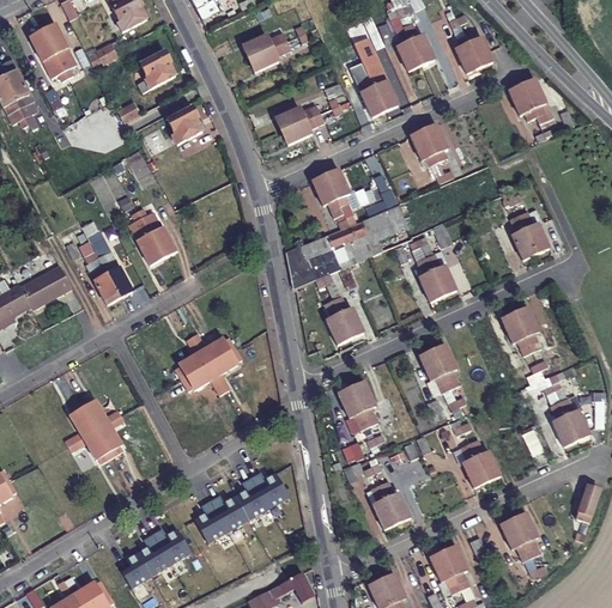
[(60,0),(68,17),(78,12),(72,0),(60,0)]
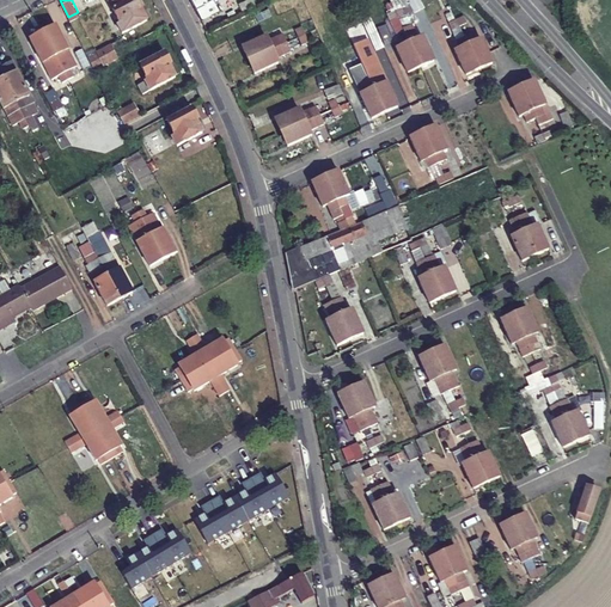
[(108,0),(118,20),(117,22),(122,30),(146,18),(140,5),(142,4),(140,0),(108,0)]
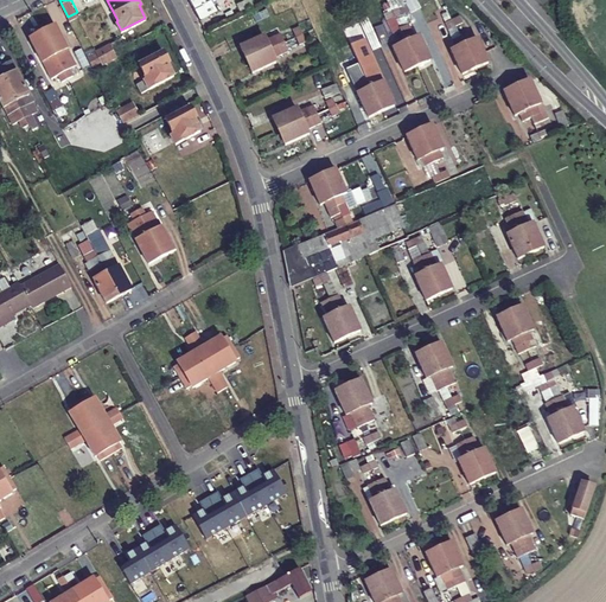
[(189,0),(199,18),(216,8),(210,0),(204,0),(189,0)]
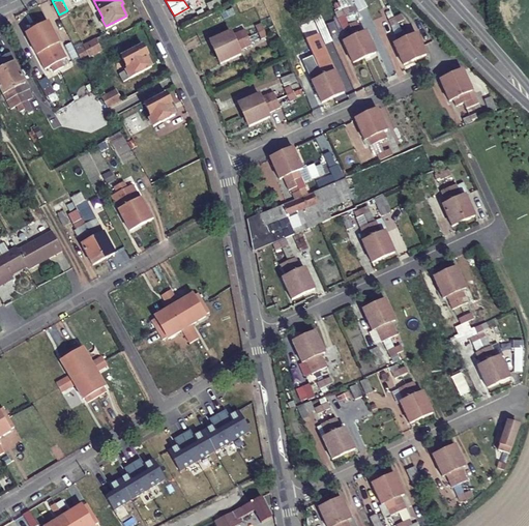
[(200,0),(207,15),(212,11),(206,0),(200,0)]
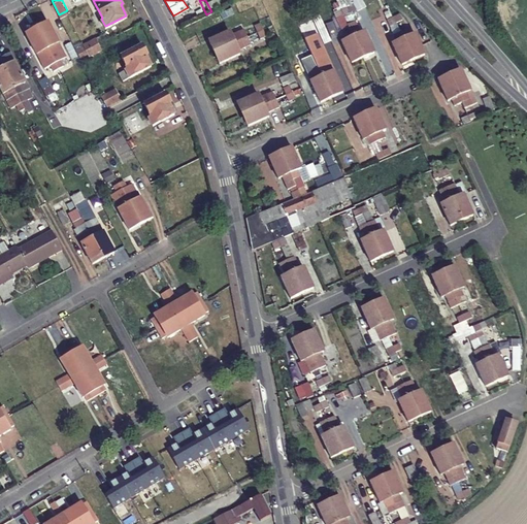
[(389,23),(395,20),(392,13),(387,17),(389,23)]
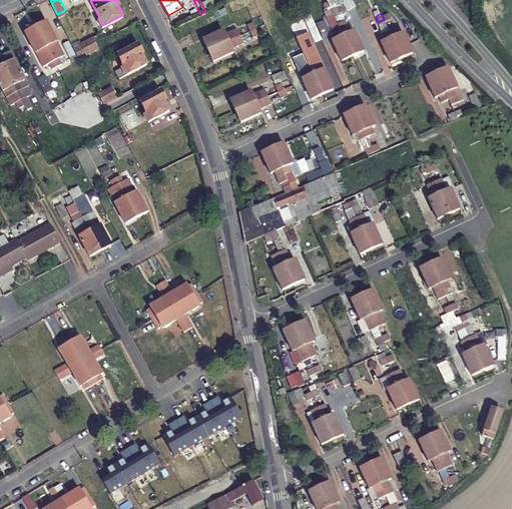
[(336,17),(338,23),(344,20),(342,15),(336,17)]
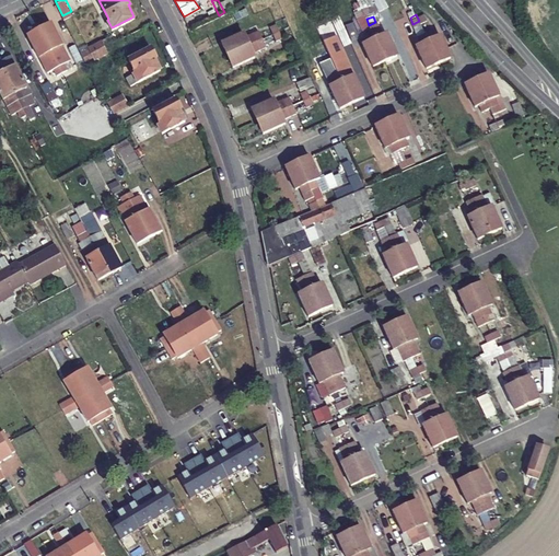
[(362,29),(369,25),(367,19),(359,22),(362,29)]
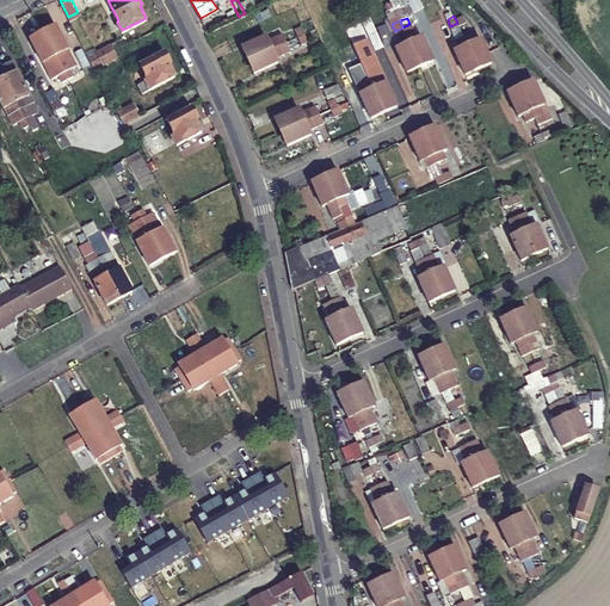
[(43,30),(66,72),(69,70),(67,68),(73,65),(63,49),(68,45),(56,23),(43,30)]
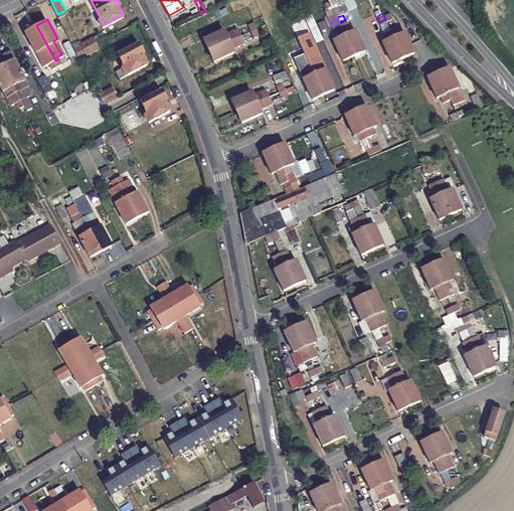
[(249,29),(254,26),(252,20),(246,23),(249,29)]
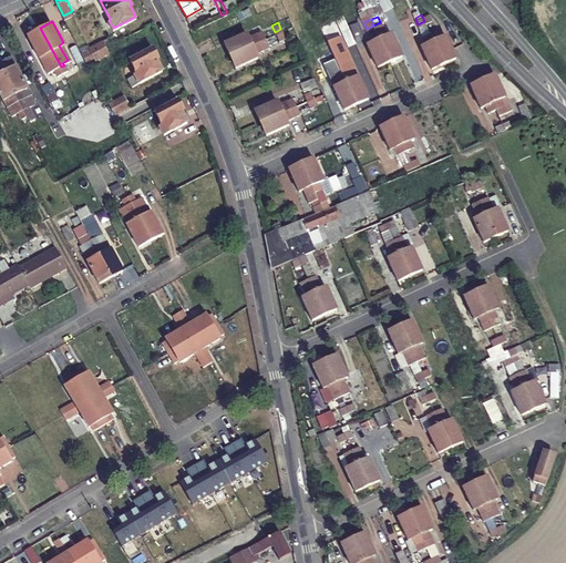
[(61,67),(40,28),(28,33),(39,57),(43,53),(51,69),(57,67),(58,69),(61,67)]
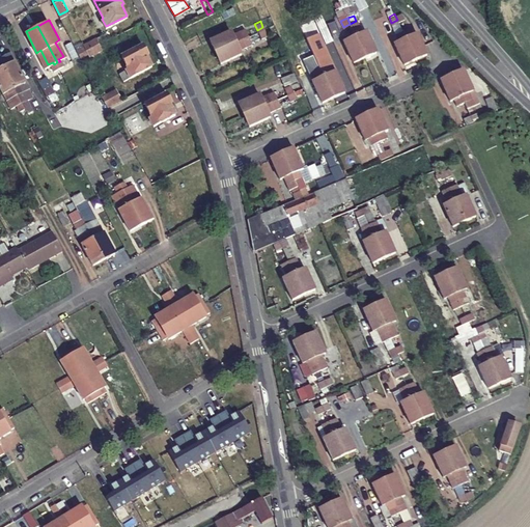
[(215,50),(248,34),(245,26),(231,32),(229,29),(210,38),(215,50)]
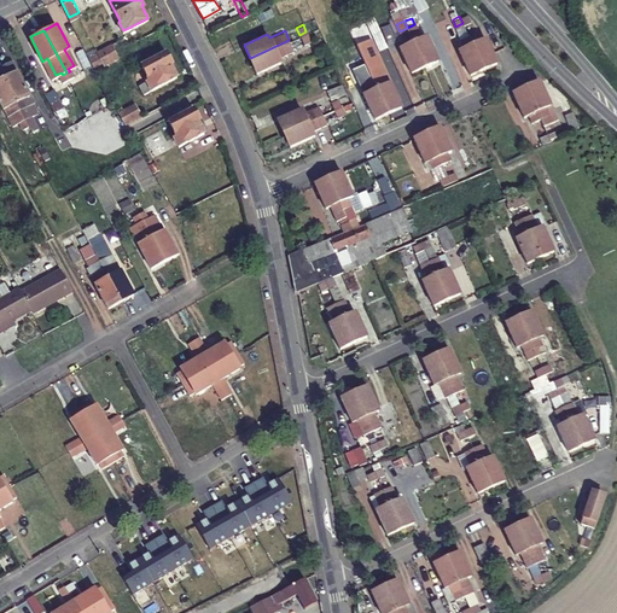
[(467,34),(482,66),(495,59),(484,35),(481,38),(477,30),(467,34)]
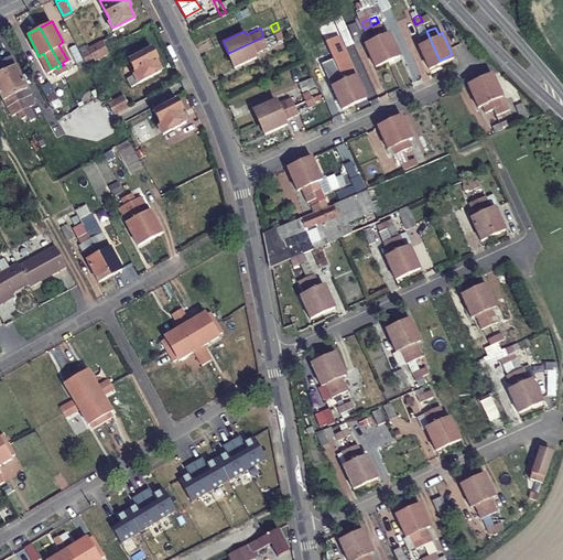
[(282,35),(279,29),(273,32),(277,39),(282,35)]
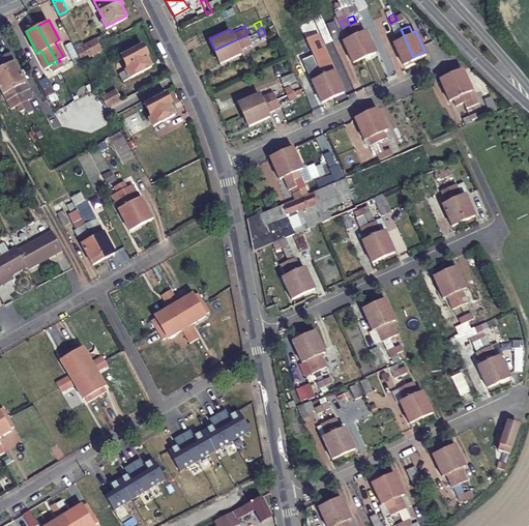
[(413,57),(401,29),(393,32),(397,39),(394,40),(405,61),(413,57)]
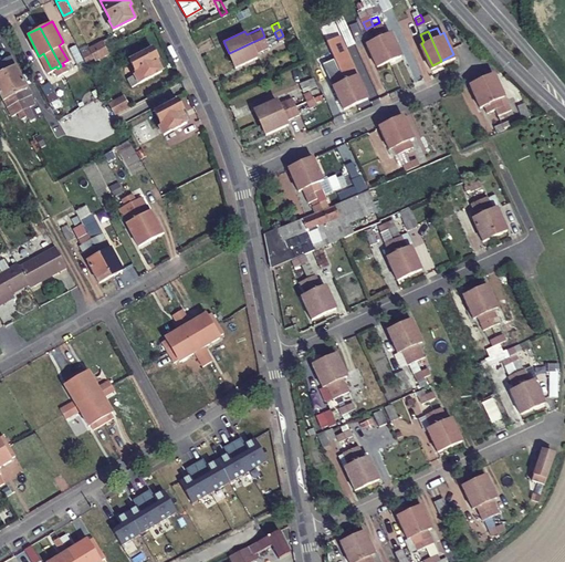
[(377,35),(380,42),(394,72),(406,66),(395,44),(391,45),(386,32),(377,35)]
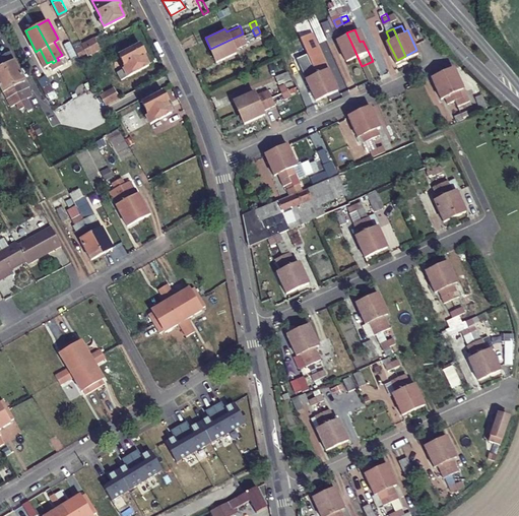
[(243,34),(210,49),(215,60),(236,50),(234,47),(246,41),(243,34)]
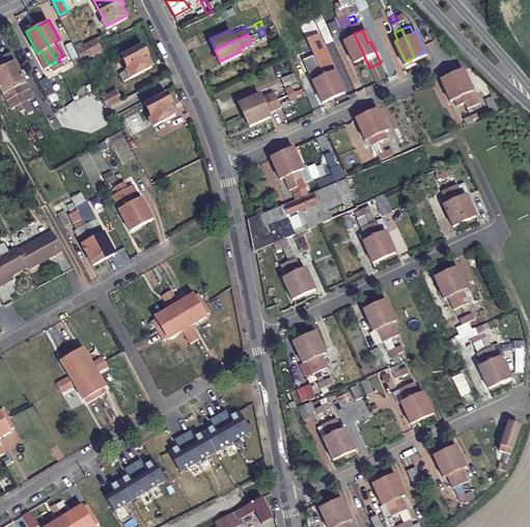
[(79,52),(100,40),(96,35),(83,42),(85,45),(78,49),(79,52)]
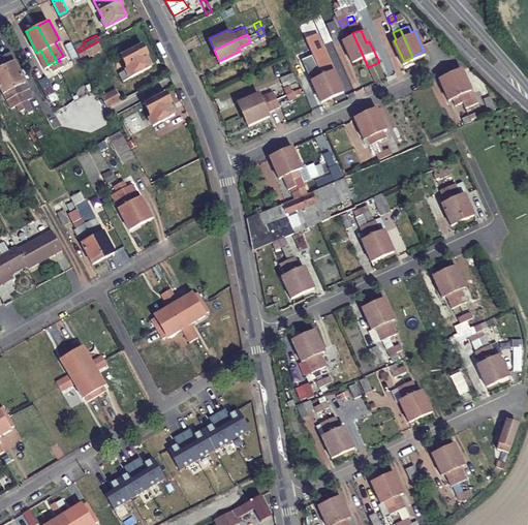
[(368,67),(355,39),(347,43),(350,50),(347,51),(356,72),(368,67)]
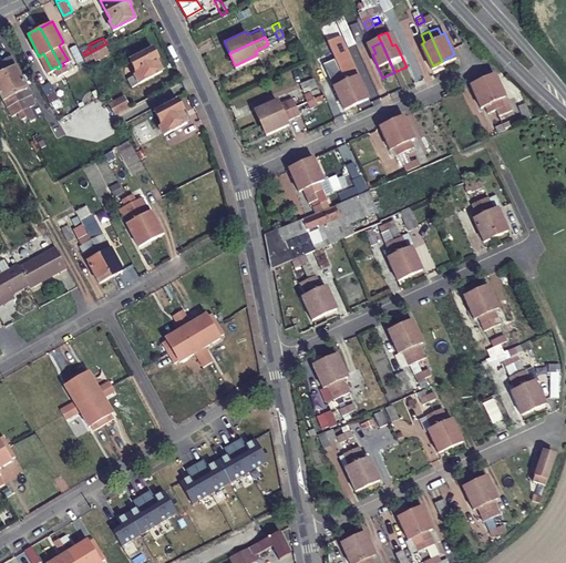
[(84,55),(86,59),(94,54),(95,58),(110,50),(106,43),(84,55)]
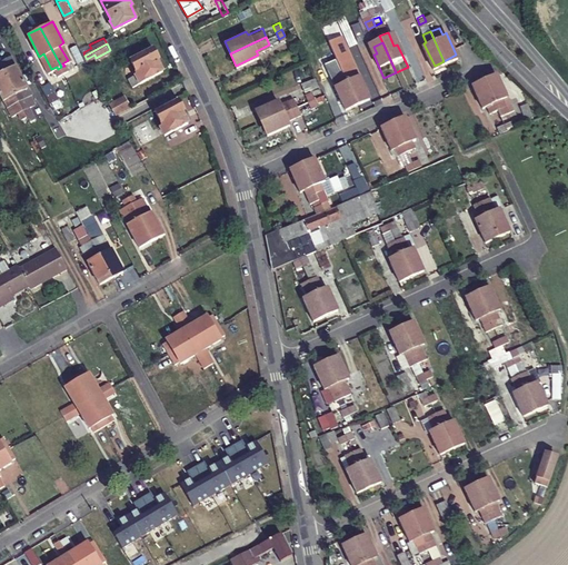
[(332,49),(335,56),(341,52),(339,46),(332,49)]
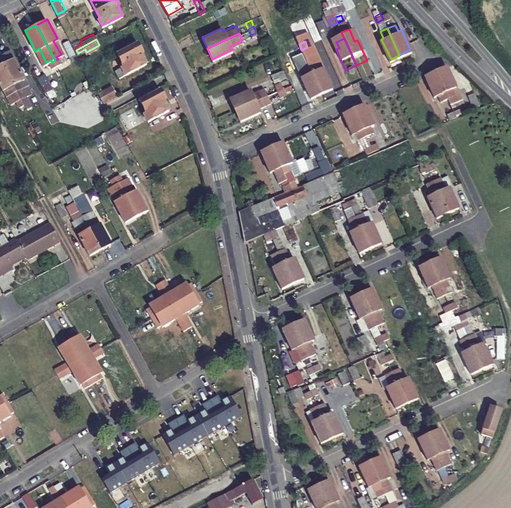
[(136,42),(116,52),(122,64),(120,65),(123,72),(144,62),(139,52),(141,51),(136,42)]
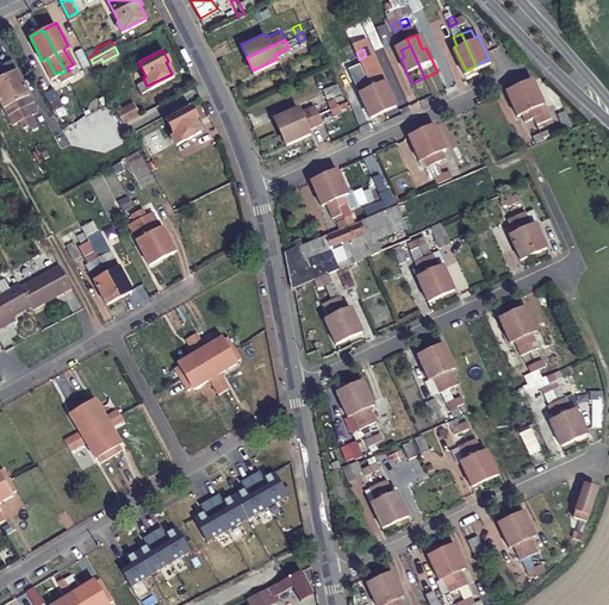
[(352,62),(359,60),(356,52),(348,56),(352,62)]
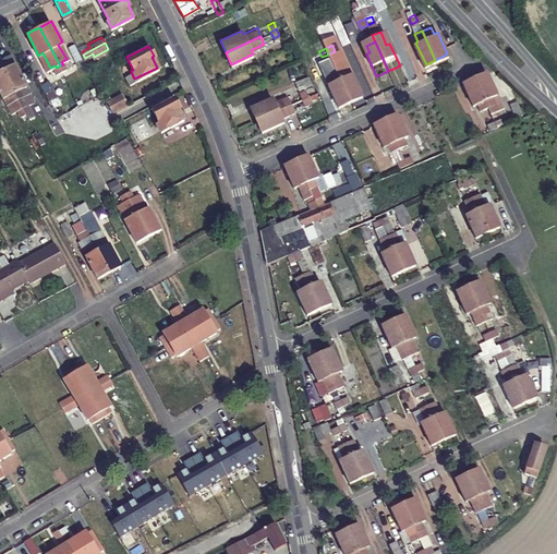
[(4,69),(3,69),(24,108),(27,107),(26,105),(35,99),(31,92),(32,91),(28,83),(26,84),(16,63),(11,52),(0,58),(0,61),(4,69)]
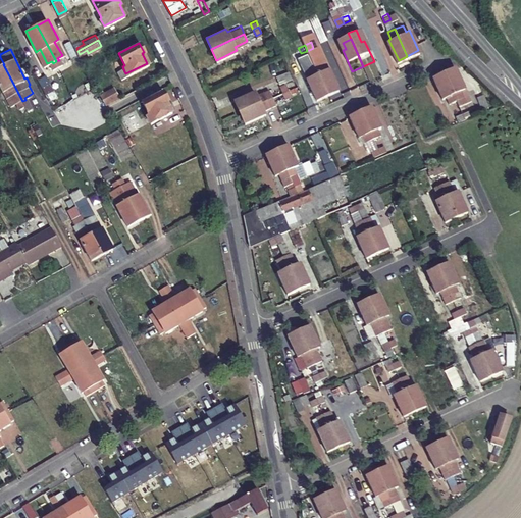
[(311,60),(314,66),(326,93),(339,88),(328,67),(325,69),(319,57),(311,60)]
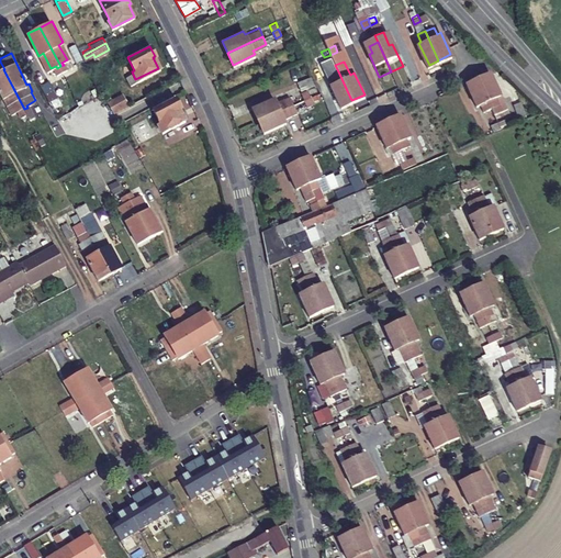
[(24,109),(3,69),(0,70),(0,90),(4,98),(8,96),(15,110),(20,108),(22,110),(24,109)]
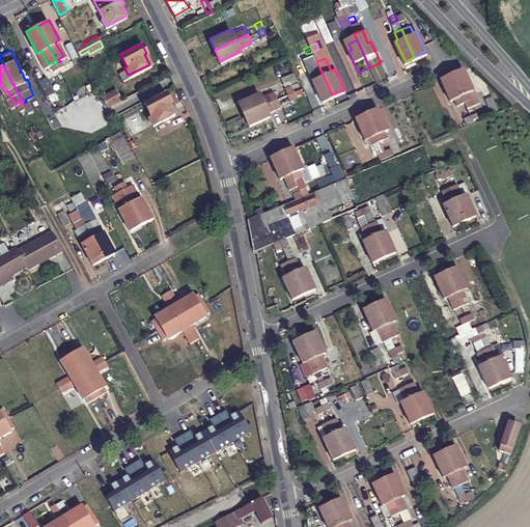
[(332,94),(319,67),(312,71),(315,77),(311,79),(322,100),(332,94)]
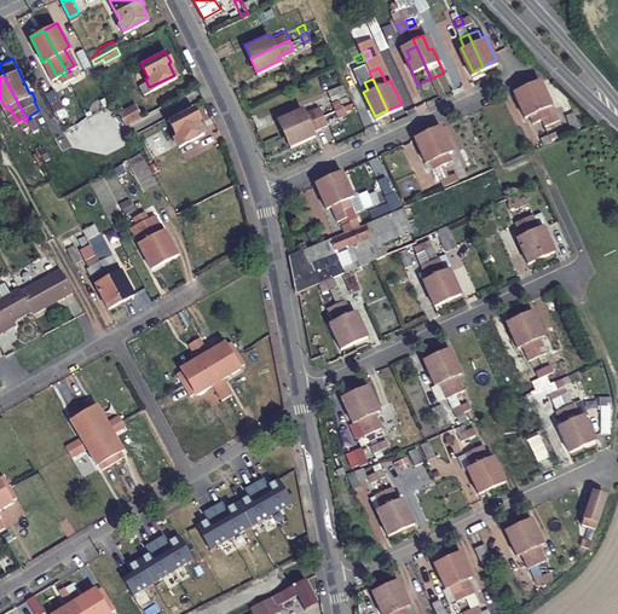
[(526,86),(541,117),(544,123),(553,120),(547,105),(552,103),(541,80),(526,86)]
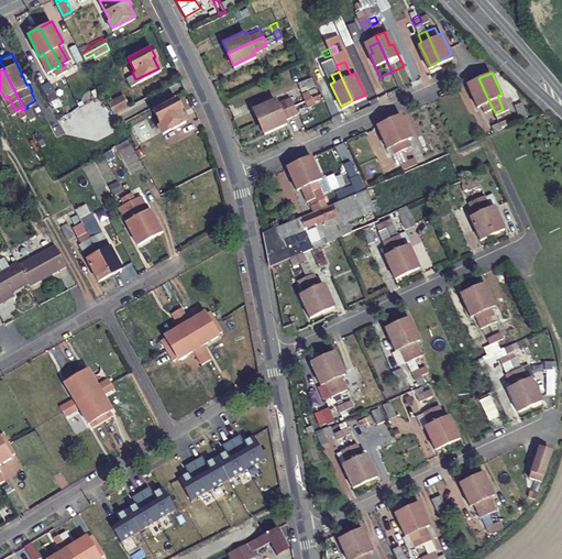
[(478,78),(467,84),(477,106),(482,103),(485,110),(492,107),(478,78)]
